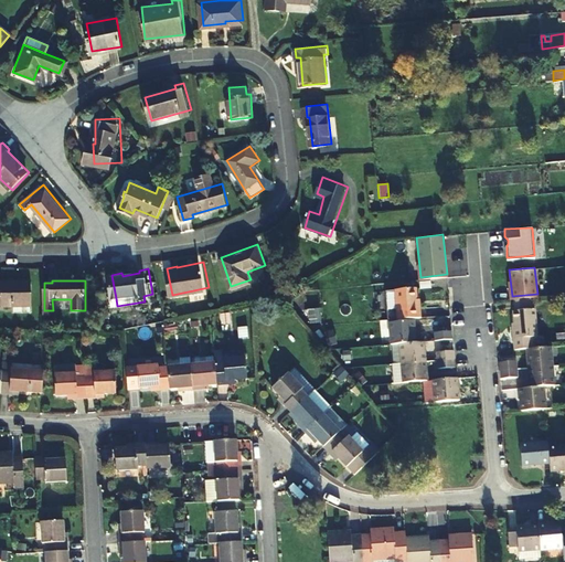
[(0,283),(0,308),(24,308),(24,297),(33,297),(33,283),(3,283),(3,284),(0,283)]
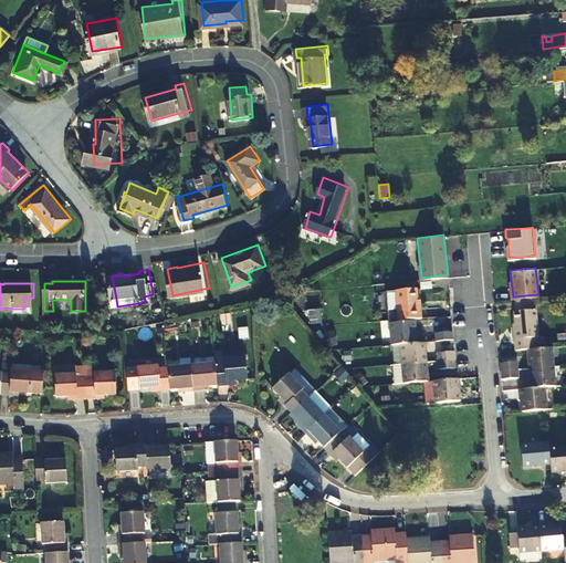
[(397,316),(420,314),(420,303),(417,303),(416,285),(395,287),(397,316)]
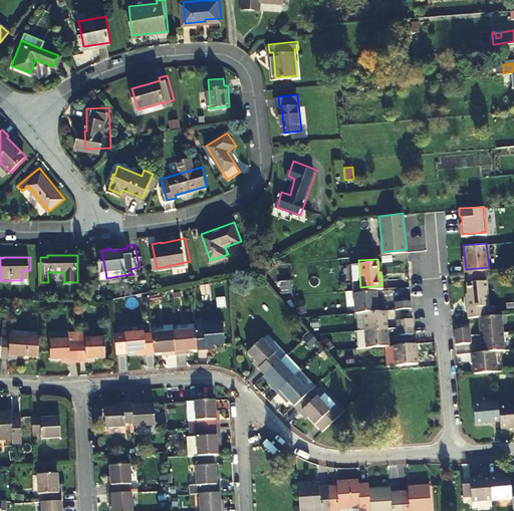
[(483,314),(489,314),(488,304),(486,304),(485,280),(482,281),(481,270),(468,272),(468,282),(466,282),(466,293),(467,306),(464,306),(465,316),(476,315),(483,314)]
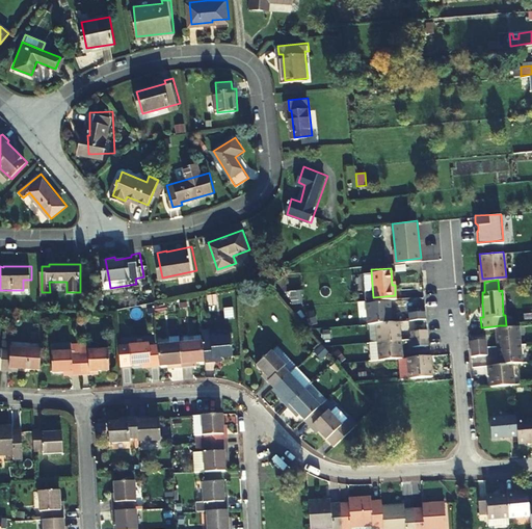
[(365,321),(373,320),(389,319),(387,298),(364,300),(365,321)]
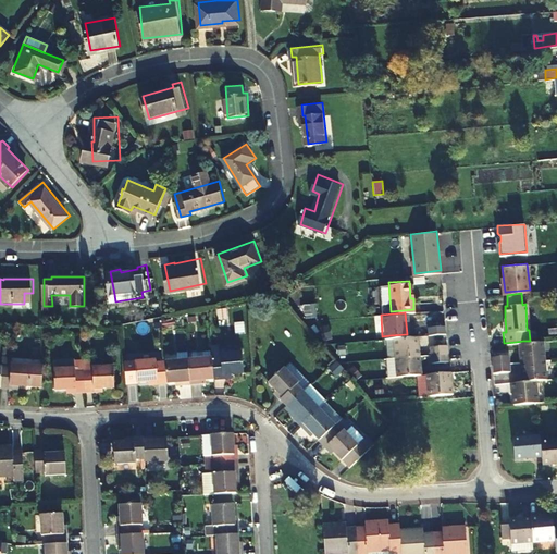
[(425,322),(426,332),(443,330),(445,330),(444,321),(425,322)]
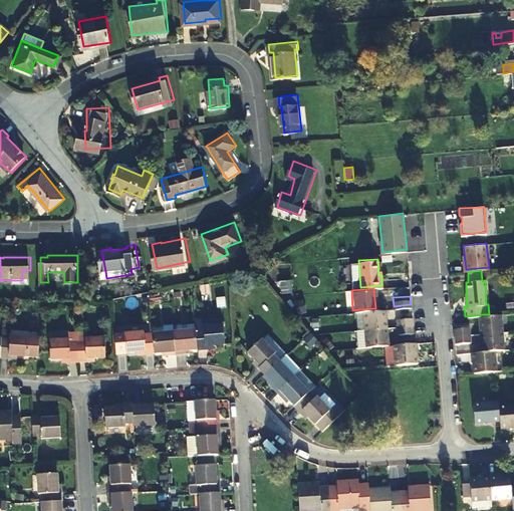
[(375,308),(360,309),(361,326),(384,324),(382,307),(375,308)]
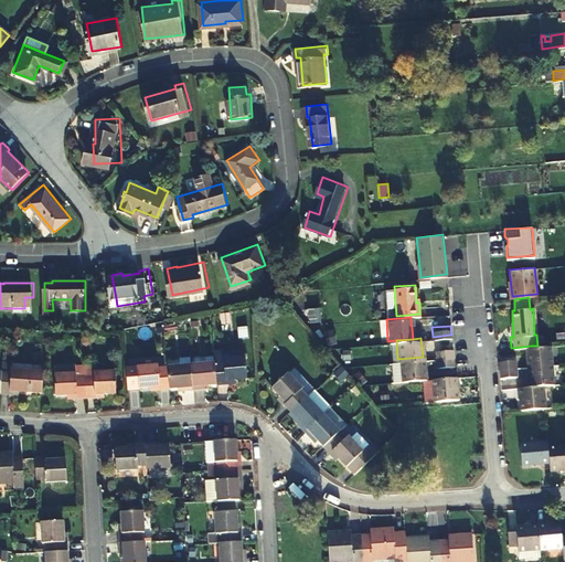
[(531,346),(523,347),(525,368),(550,367),(547,345),(537,346),(531,346)]
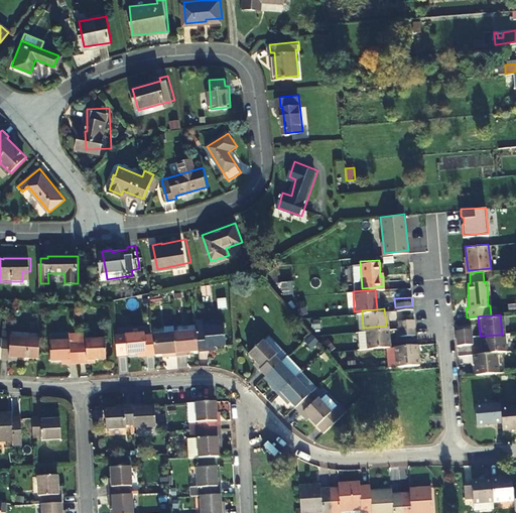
[(413,324),(413,315),(396,317),(397,325),(413,324)]
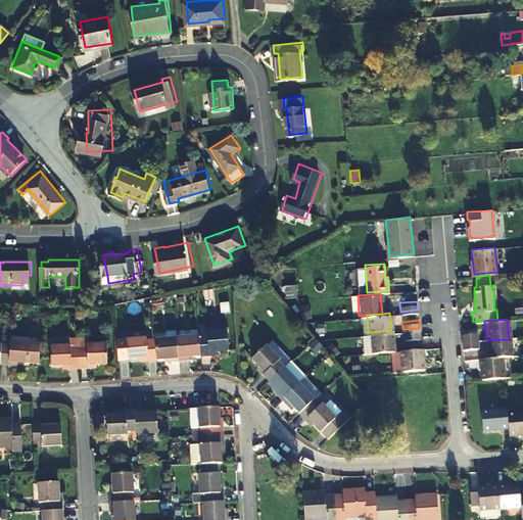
[(208,351),(217,351),(228,350),(227,331),(207,332),(206,325),(198,326),(199,336),(200,356),(208,355),(208,351)]
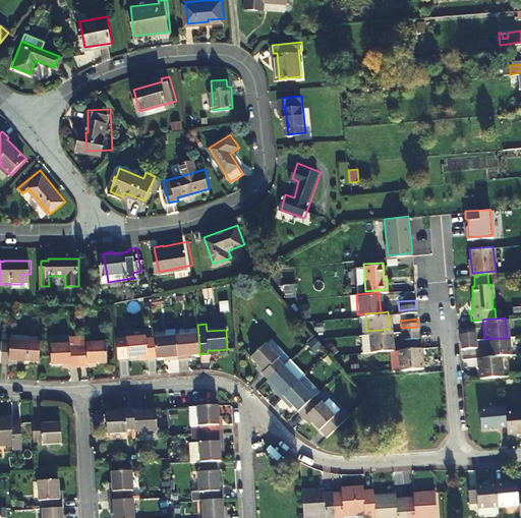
[(4,336),(5,327),(2,327),(0,341),(0,345),(8,345),(9,342),(9,336),(4,336)]
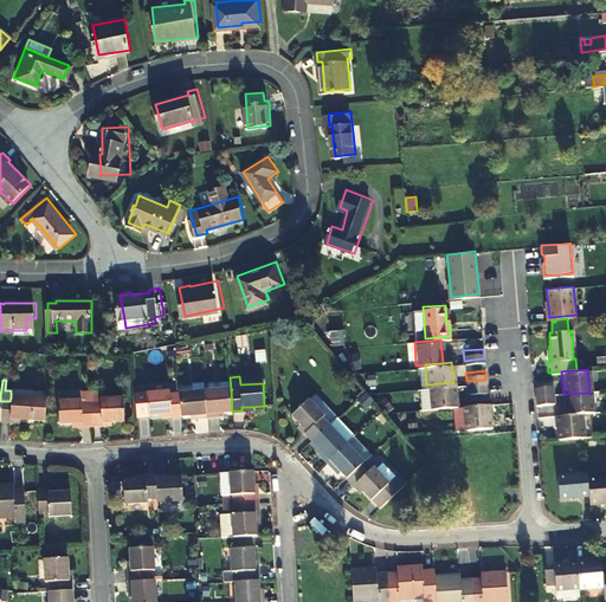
[(487,388),(485,380),(466,381),(468,390),(487,388)]
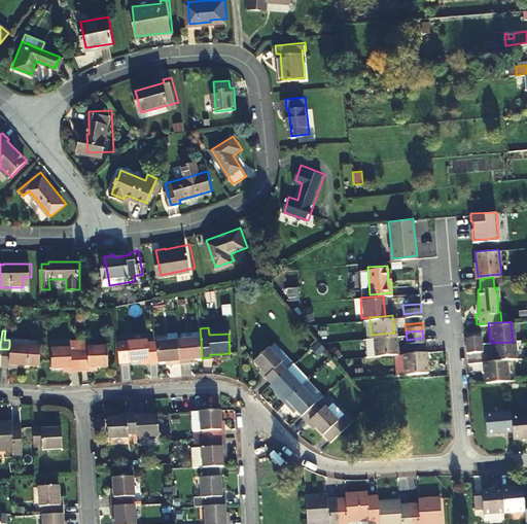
[(373,355),(390,354),(395,353),(394,333),(371,335),(373,355)]
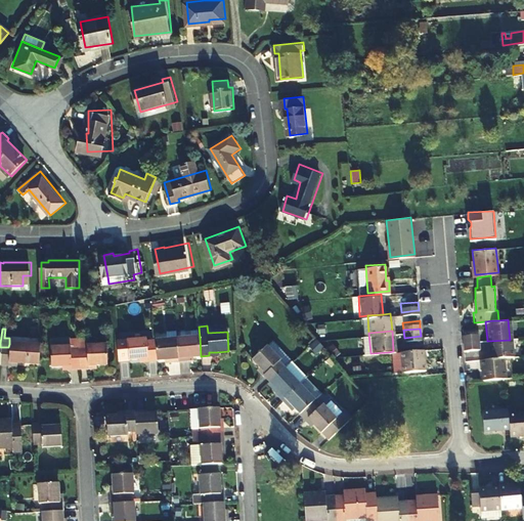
[(463,344),(472,343),(471,335),(461,336),(462,344),(463,344)]
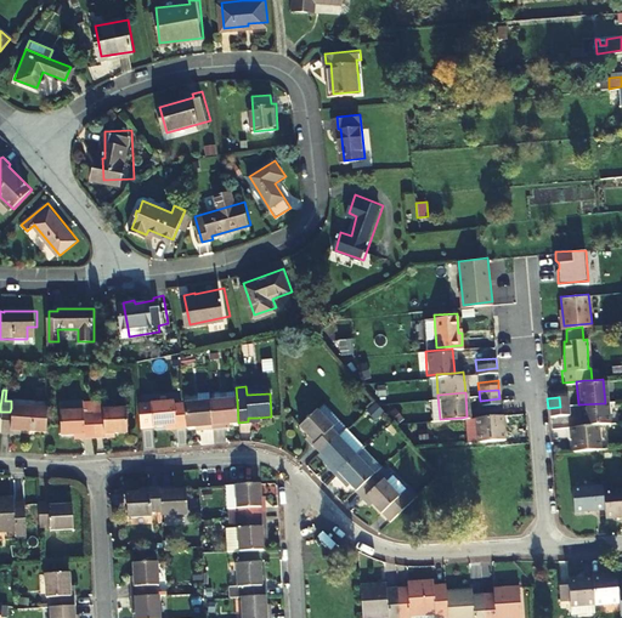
[(60,409),(61,432),(73,432),(83,432),(83,436),(92,436),(92,412),(91,398),(58,400),(58,409),(60,409)]
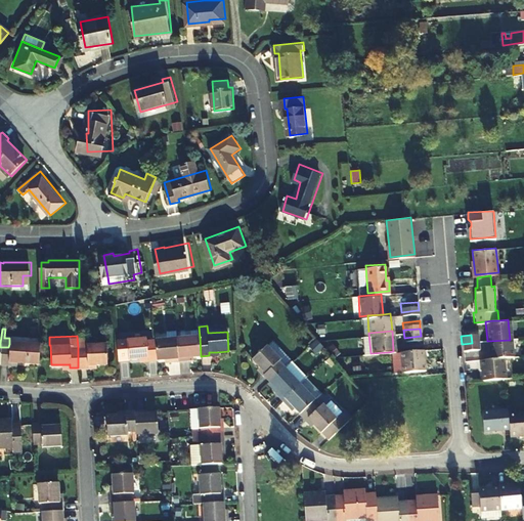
[(177,338),(178,360),(191,359),(191,356),(201,356),(200,337),(177,338)]
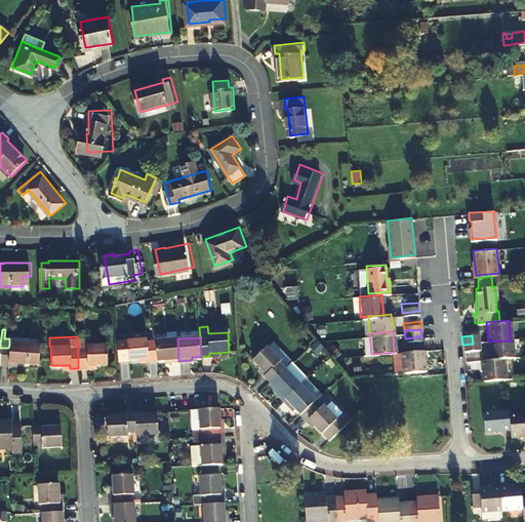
[(119,360),(140,358),(149,358),(149,361),(157,361),(156,339),(147,340),(147,338),(117,339),(119,360)]
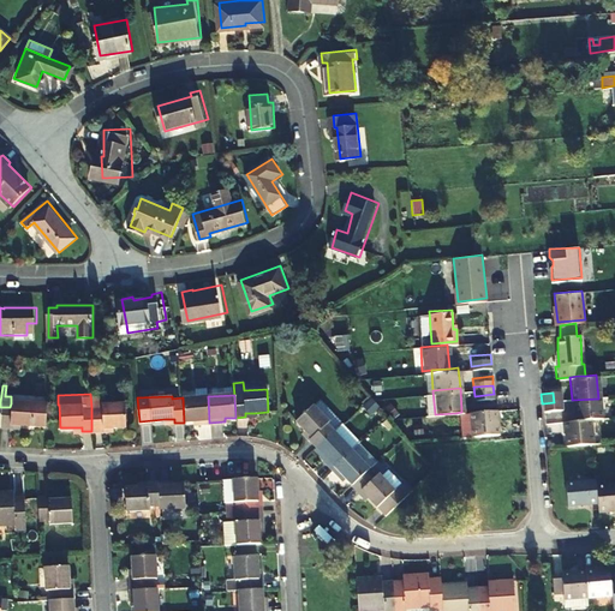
[(183,397),(184,423),(196,421),(196,424),(209,423),(208,396),(183,397)]
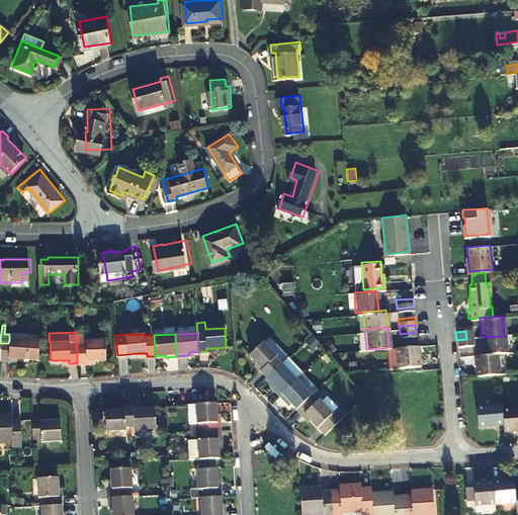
[(314,334),(307,340),(312,346),(319,340),(314,334)]
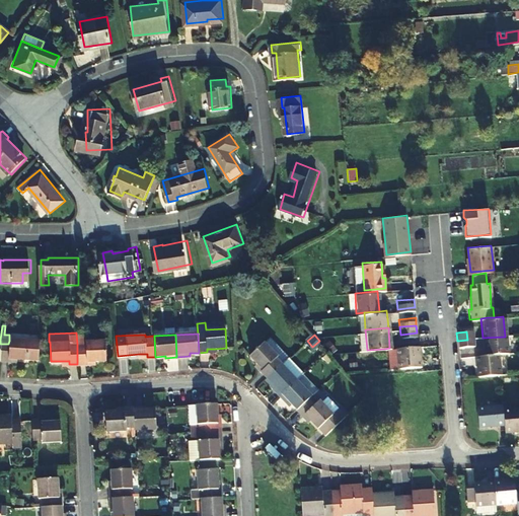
[(483,338),(485,357),(498,356),(507,355),(505,337),(483,338)]
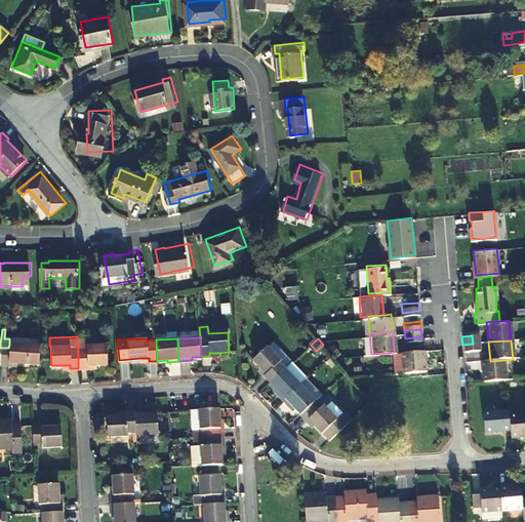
[(462,345),(463,352),(474,351),(473,344),(463,345),(462,345)]
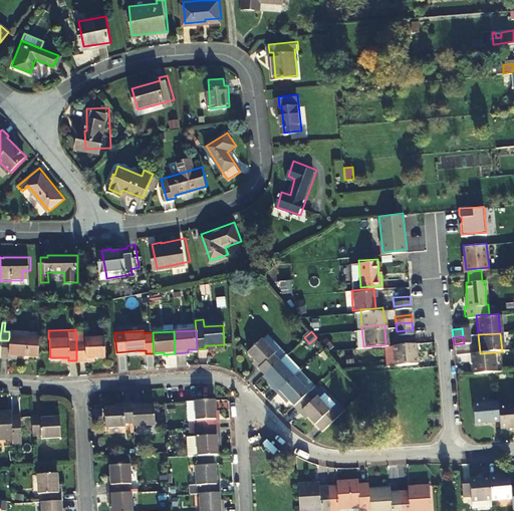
[(38,340),(9,337),(8,340),(0,340),(0,343),(0,358),(8,360),(8,357),(15,357),(37,359),(38,340)]
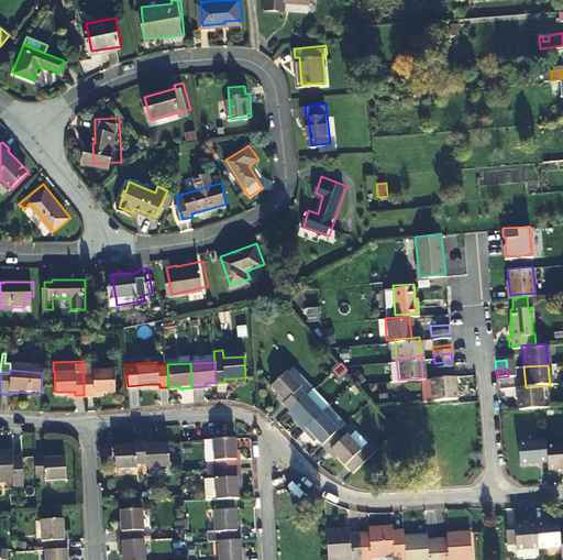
[(84,395),(94,395),(94,390),(103,390),(114,388),(114,370),(94,371),(94,372),(84,373),(84,395)]
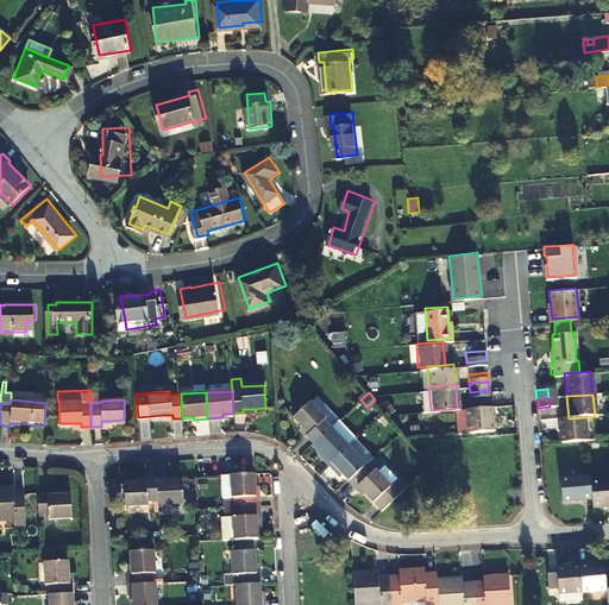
[(314,445),(332,428),(324,418),(326,416),(312,402),(294,417),(301,426),(309,434),(307,436),(314,445)]
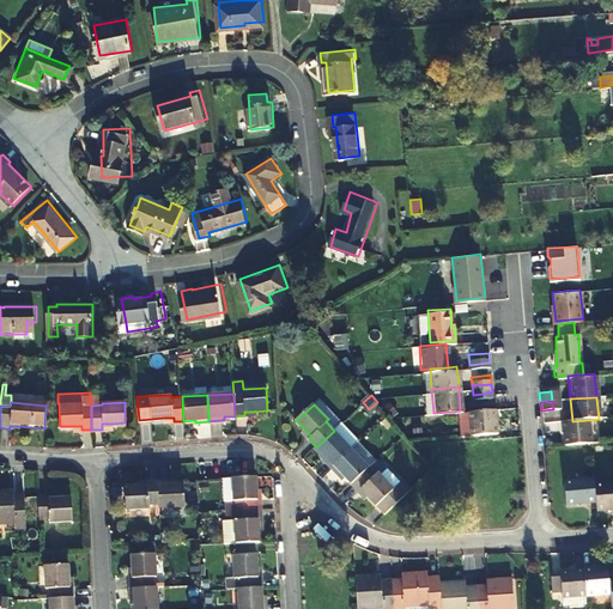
[(465,410),(467,433),(495,431),(492,408),(465,410)]
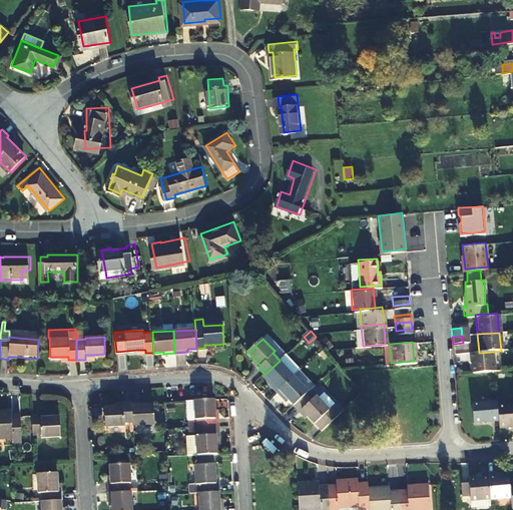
[(391,363),(389,344),(385,344),(380,345),(382,364),(391,363)]
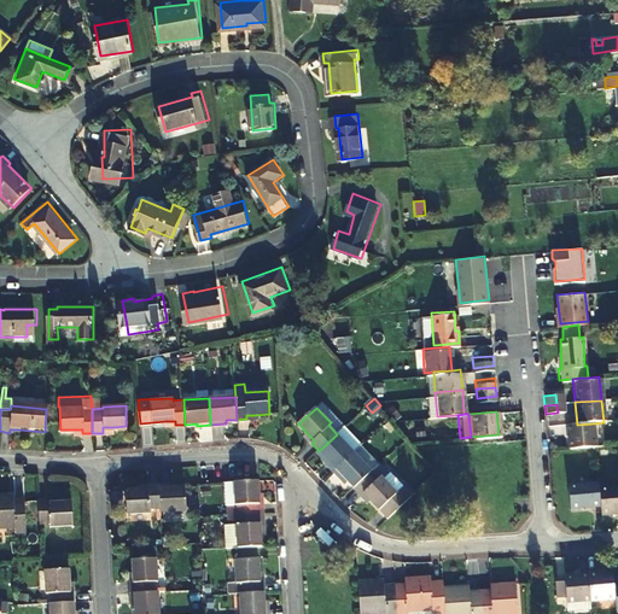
[(593,424),(577,425),(564,426),(567,451),(594,449),(593,424)]
